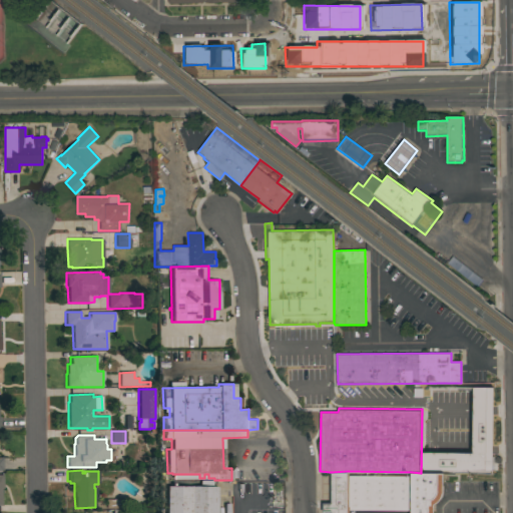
[(348,471),(348,512),(326,512),(323,512),(323,502),(331,502),(331,472),(348,471)]
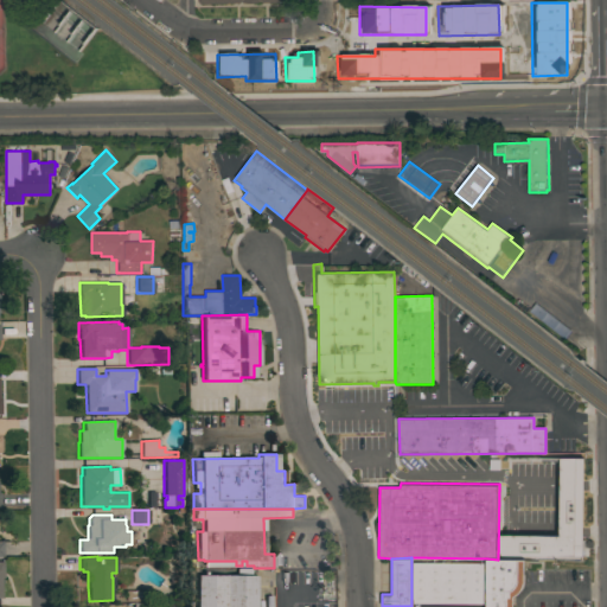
[(530,560),(530,568),(524,567),(524,585),(523,588),(519,593),(513,596),(513,606),(486,606),(487,558),(498,560),(530,560)]
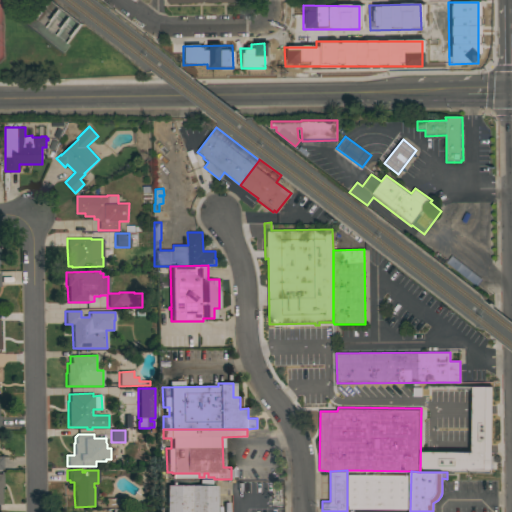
[(348,475),(375,475),(375,472),(379,472),(379,475),(409,475),(409,508),(348,508),(348,475)]
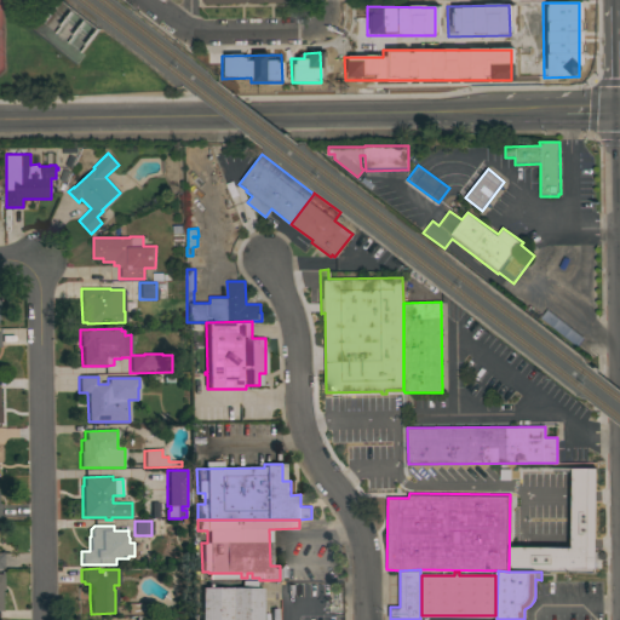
[(260,619),(200,619),(200,587),(207,587),(207,584),(210,584),(210,587),(262,589),(260,619)]
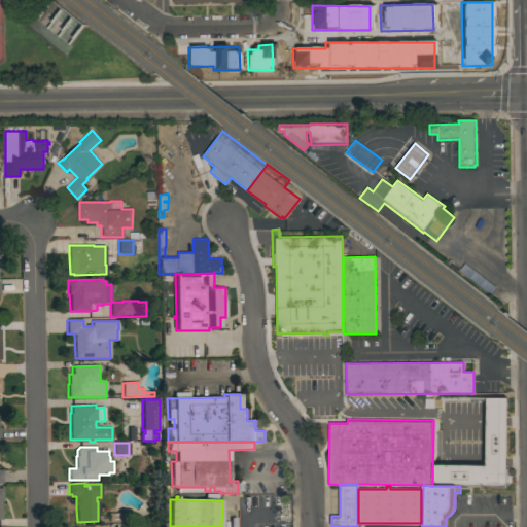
[(262,512),(262,515),(275,515),(275,523),(288,523),(288,526),(247,526),(248,512),(262,512)]
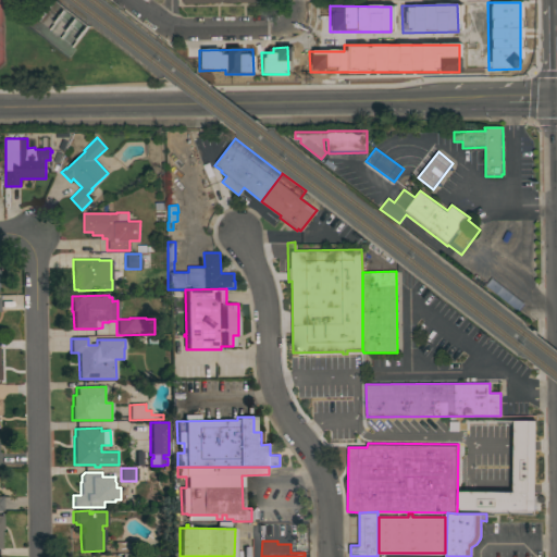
[(133,542),(134,552),(114,552),(114,542),(133,542)]
